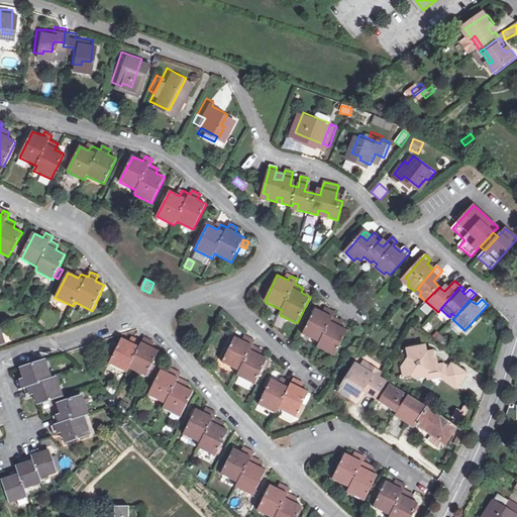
[(333,317),(335,312),(329,309),(326,314),(315,309),(302,334),(320,343),(318,346),(318,347),(335,356),(348,330),(339,326),(341,321),(333,317)]
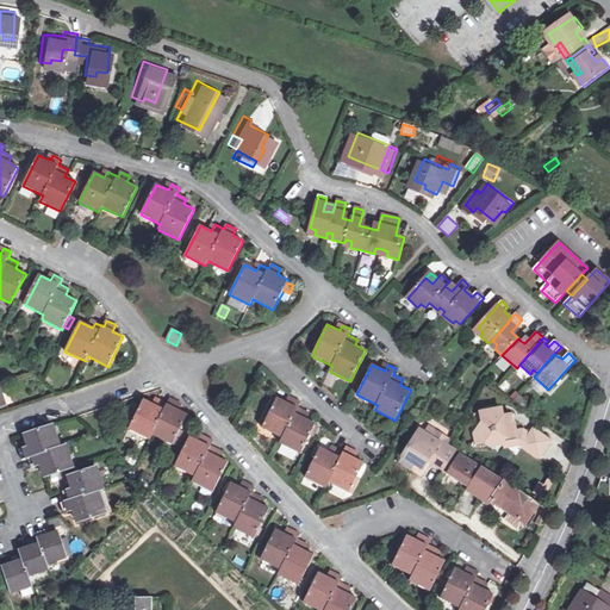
[(307,411),(298,408),(302,402),(292,397),(288,404),(278,398),(262,429),(282,439),(280,444),(300,454),(316,424),(305,418),(307,411)]
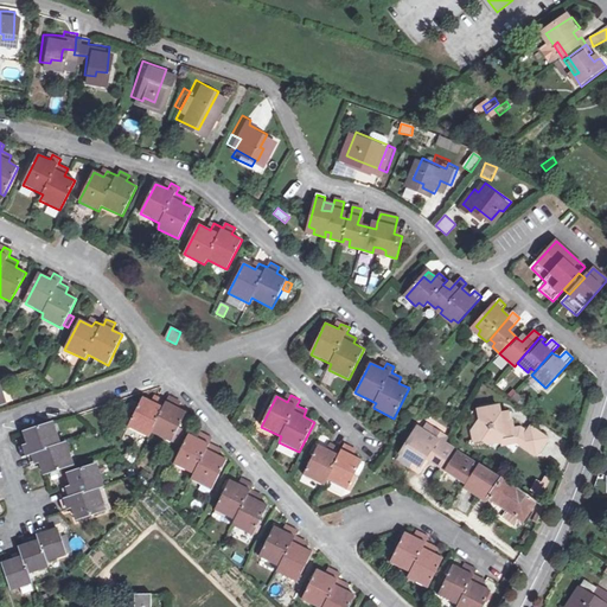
[(168,397),(166,401),(158,397),(154,403),(144,397),(128,427),(148,438),(151,433),(171,442),(186,413),(176,407),(178,401),(168,397)]
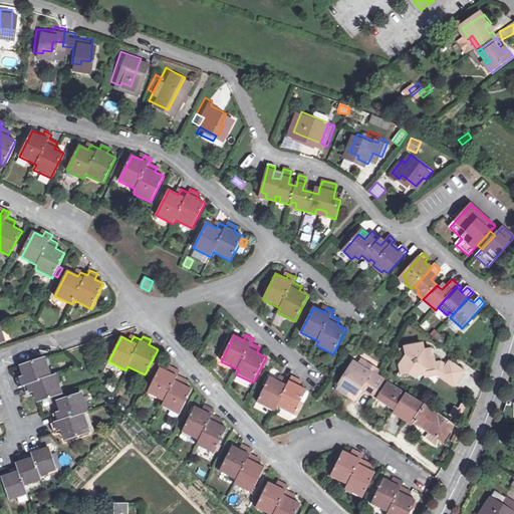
[(442,373),(440,376),(454,386),(463,371),(450,362),(448,365),(441,360),(435,361),(434,357),(433,357),(431,349),(424,350),(423,343),(406,347),(407,355),(400,365),(402,374),(409,373),(415,377),(424,376),(428,369),(435,369),(442,373)]
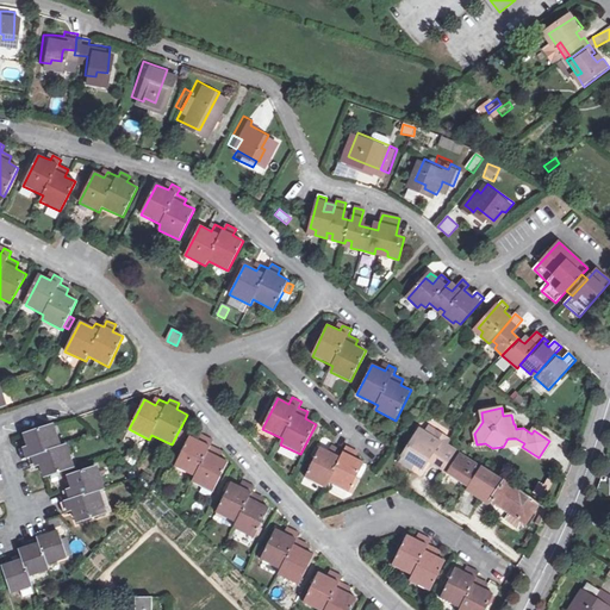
[(50,425),(24,434),(29,447),(19,450),(23,460),(27,459),(31,468),(41,466),(45,478),(70,470),(67,458),(69,456),(66,447),(61,448),(57,436),(54,437),(50,425)]
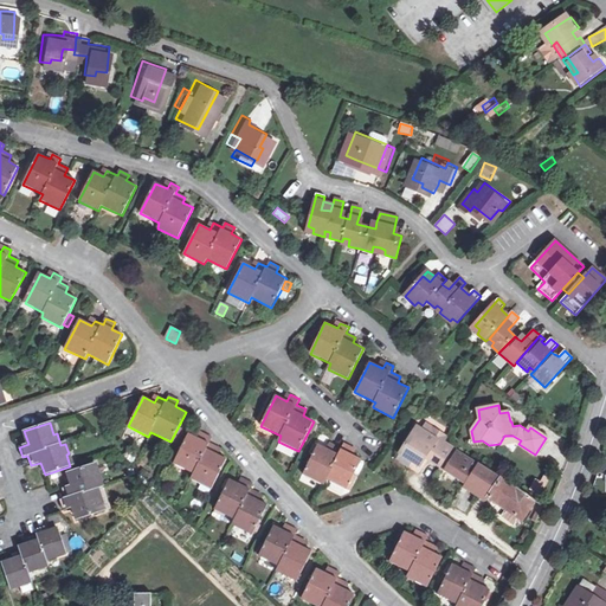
[(444,469),(456,450),(456,449),(445,443),(449,437),(426,423),(421,431),(416,427),(400,452),(401,453),(412,461),(419,465),(425,456),(427,453),(430,456),(429,458),(434,462),(444,469)]
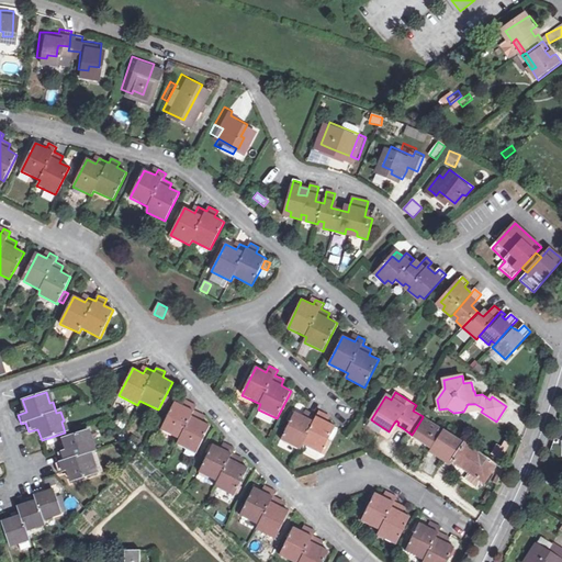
[(203,415),(194,411),(197,406),(189,402),(186,407),(175,403),(160,430),(179,439),(177,445),(198,453),(210,426),(200,422),(203,415)]
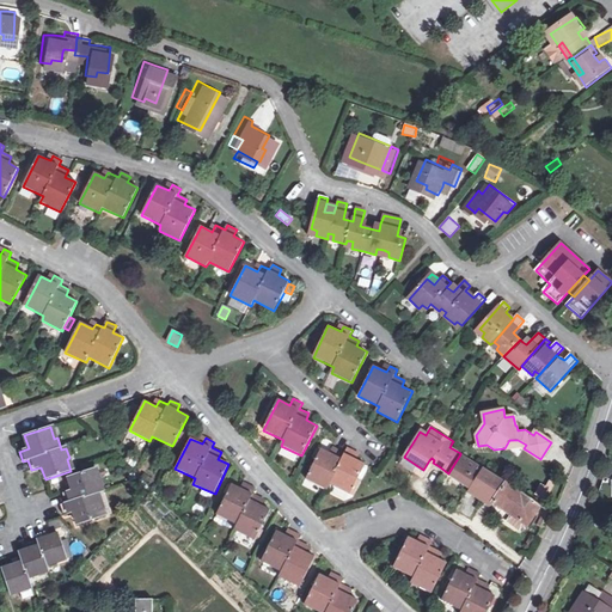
[(347,448),(346,453),(336,448),(332,456),(322,450),(307,479),(328,490),(330,485),(350,495),(365,464),(354,459),(356,453),(347,448)]
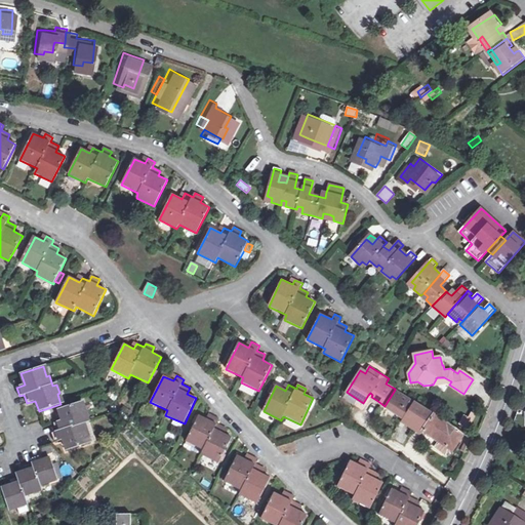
[(395,390),(385,406),(405,419),(415,426),(425,409),(415,403),(395,390)]
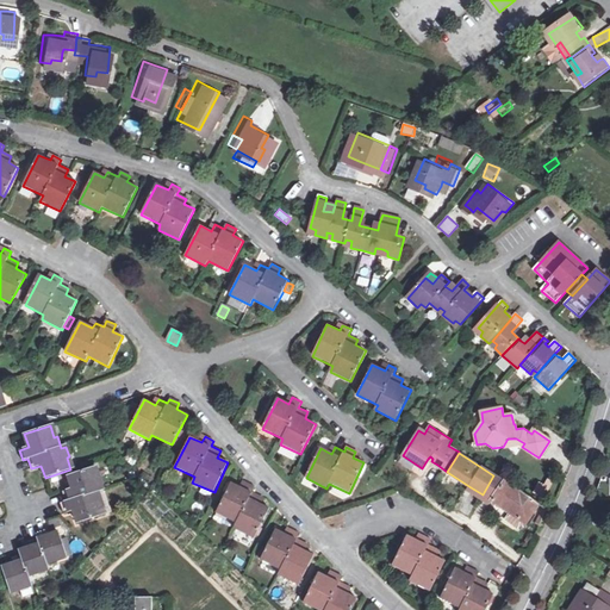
[(411,468),(415,464),(404,456),(400,461),(411,468)]
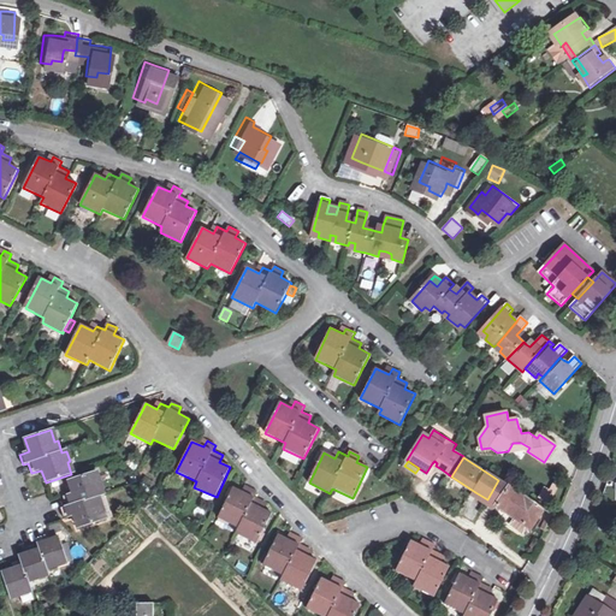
[(105,495),(100,484),(98,484),(94,472),(69,480),(72,493),(64,497),(66,507),(61,508),(65,520),(75,517),(78,528),(104,520),(100,507),(102,507),(99,496),(105,495)]
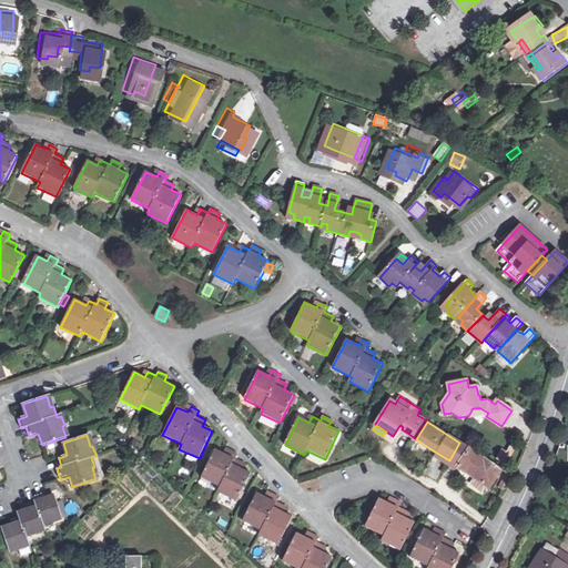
[(484,459),(469,449),(459,443),(449,460),(489,488),(503,469),(485,457),(484,459)]
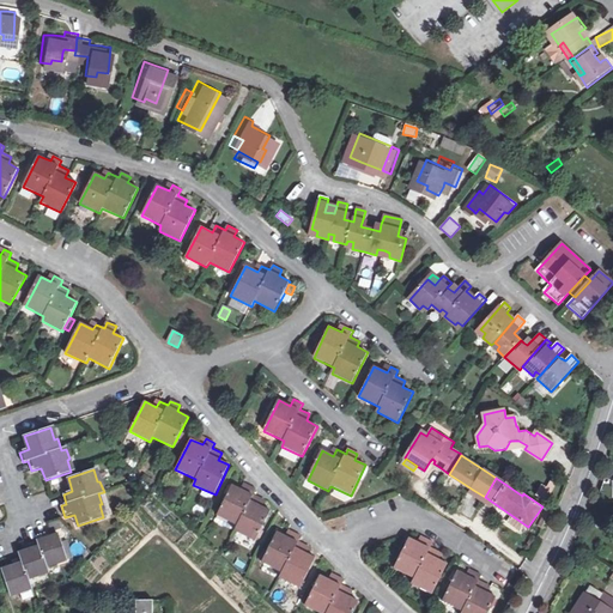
[(139,487),(145,493),(149,489),(144,483),(139,487)]
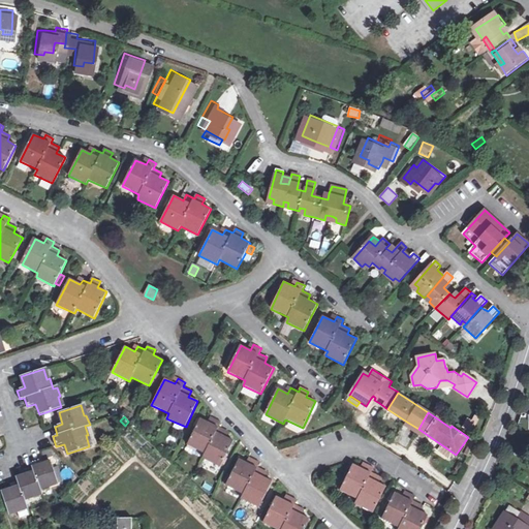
[(227,431),(219,427),(221,422),(213,418),(211,424),(201,418),(188,444),(206,454),(204,458),(220,467),(234,441),(224,436),(227,431)]
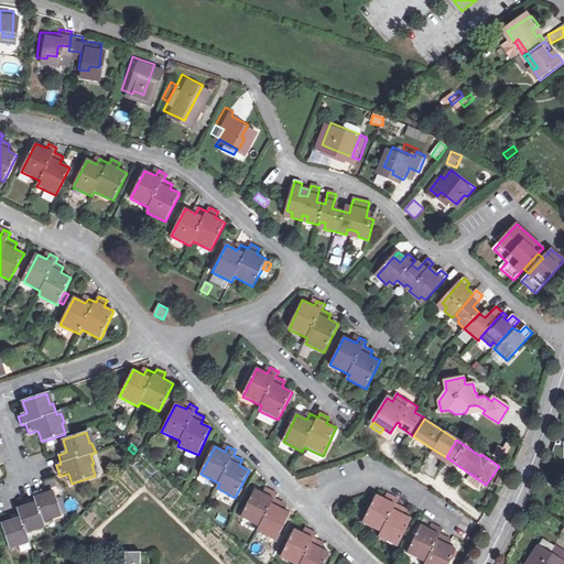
[(498,446),(492,457),(501,462),(507,451),(498,446)]
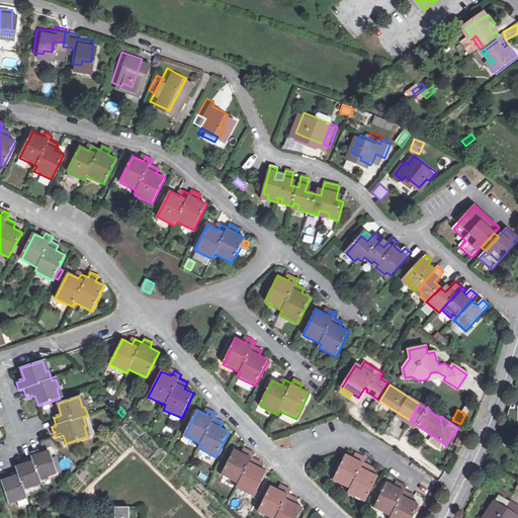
[(86,426),(90,437),(94,435),(88,416),(83,417),(86,426)]
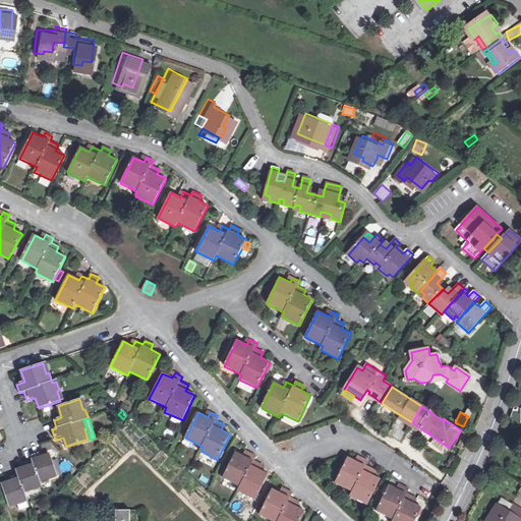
[(457,447),(461,450),(468,435),(464,432),(457,447)]
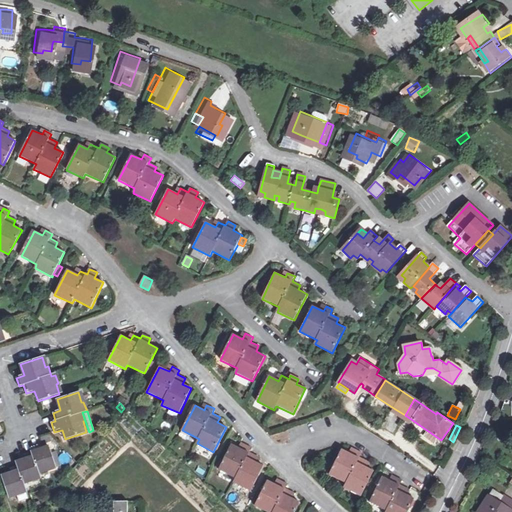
[(42,437),(44,443),(52,441),(50,435),(42,437)]
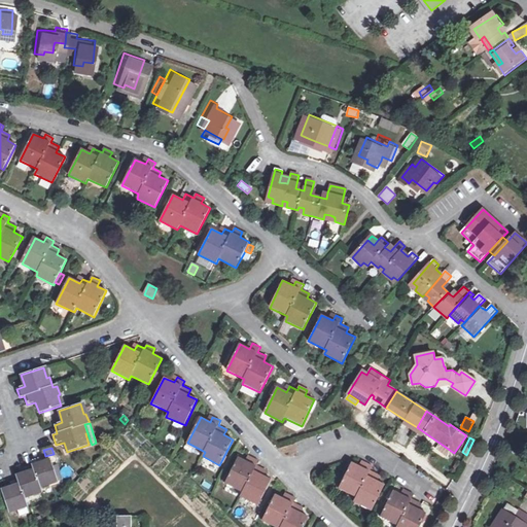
[(19,479),(10,481),(11,487),(2,490),(9,513),(19,510),(27,506),(25,498),(42,492),(40,487),(59,481),(51,459),(41,462),(39,457),(31,460),(33,465),(25,467),(26,472),(16,476),(19,479)]
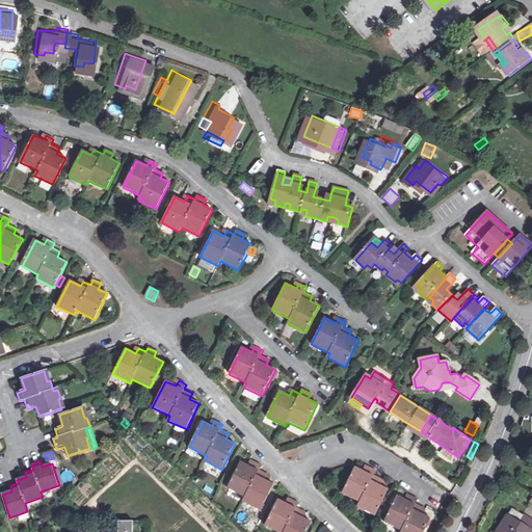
[(266,474),(258,470),(261,464),(253,461),(250,467),(241,462),(228,488),(244,497),(242,502),(260,510),(273,484),(264,479),(266,474)]
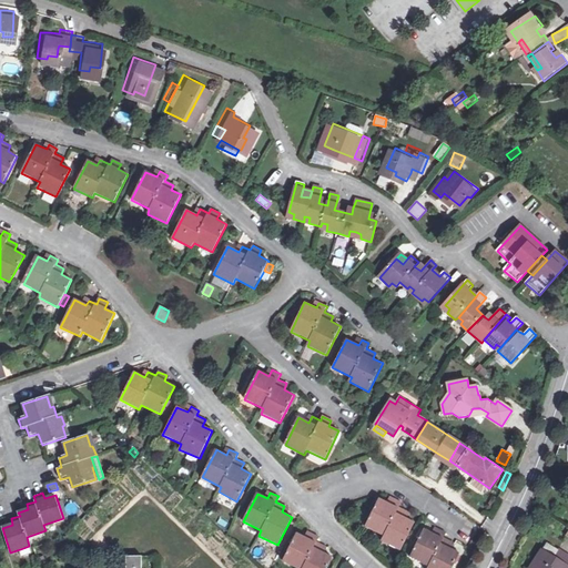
[(407,511),(398,507),(402,503),(393,498),(391,504),(378,498),(365,527),(384,536),(382,541),(402,550),(415,523),(404,518),(407,511)]
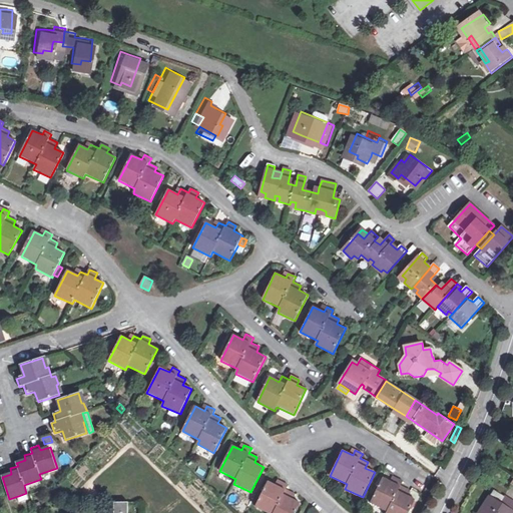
[(409,489),(401,485),(404,481),(396,477),(393,483),(384,478),(371,503),(388,512),(386,512),(408,512),(415,500),(406,495),(409,489)]
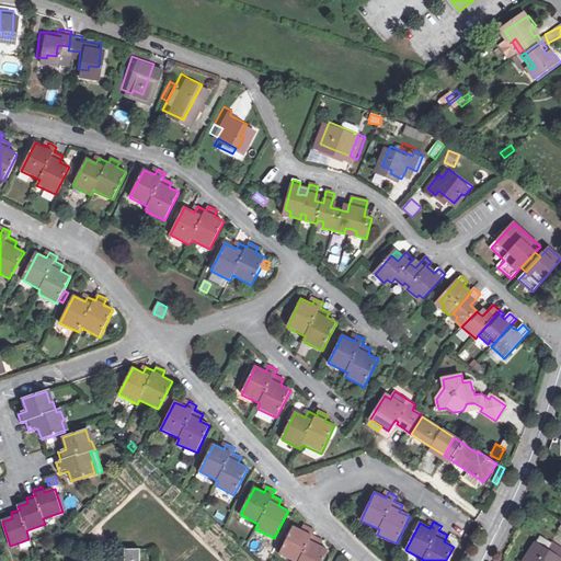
[(321,539),(312,535),(315,530),(307,526),(304,531),(294,526),(279,554),(292,560),(322,560),(329,549),(319,544),(321,539)]
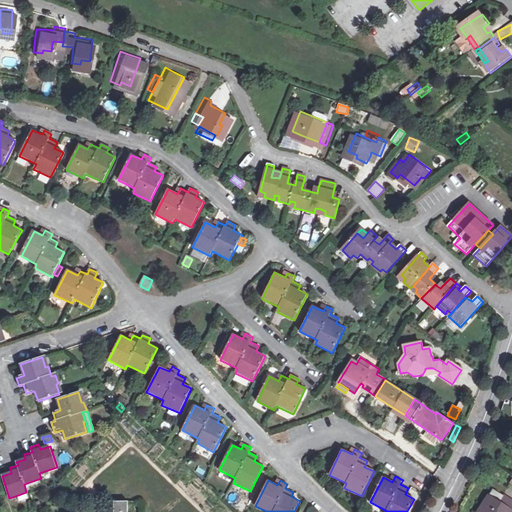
[(511,511),(511,510),(505,507),(510,500),(493,489),(479,511),(511,511)]
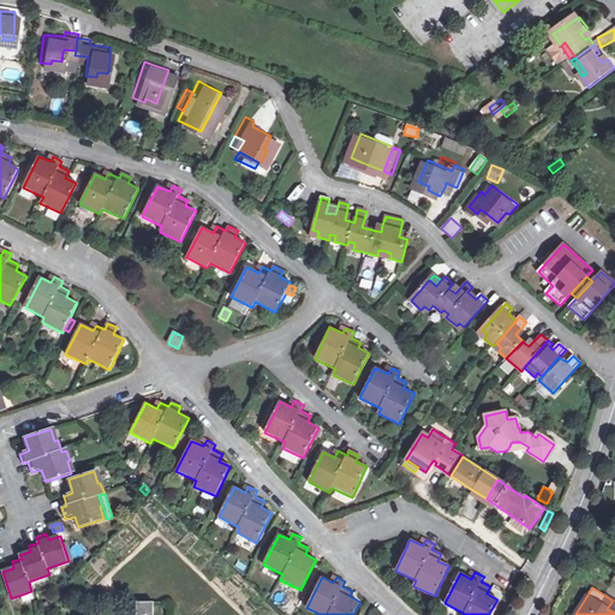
[(31,591),(22,595),(25,605),(35,602),(31,591)]
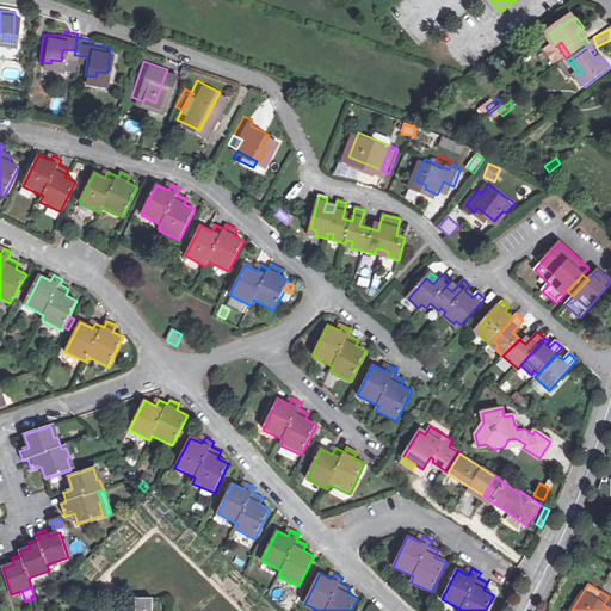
[(153,610),(153,599),(136,599),(136,610),(153,610)]
